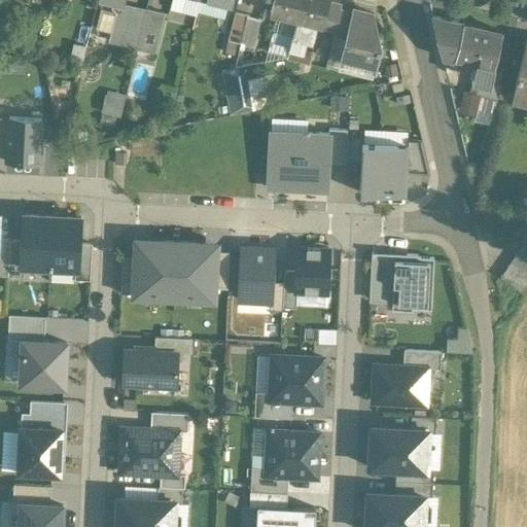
[(301,0),(275,0),(272,13),(277,14),(285,16),(296,20),(301,0)]
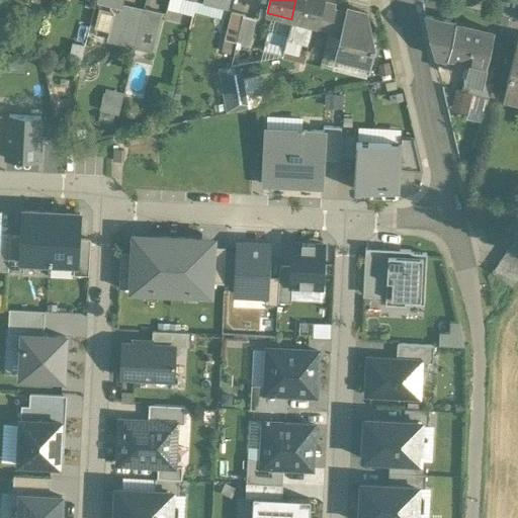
[(324,0),(295,0),(291,19),(308,23),(318,25),(323,2),(324,0)]
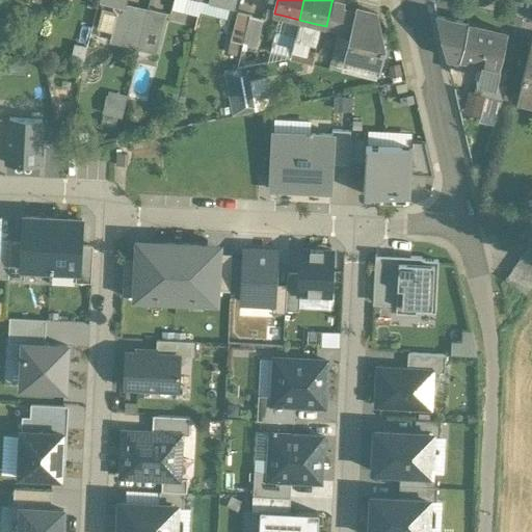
[(344,5),(331,2),(326,26),(338,29),(343,9),(344,5)]
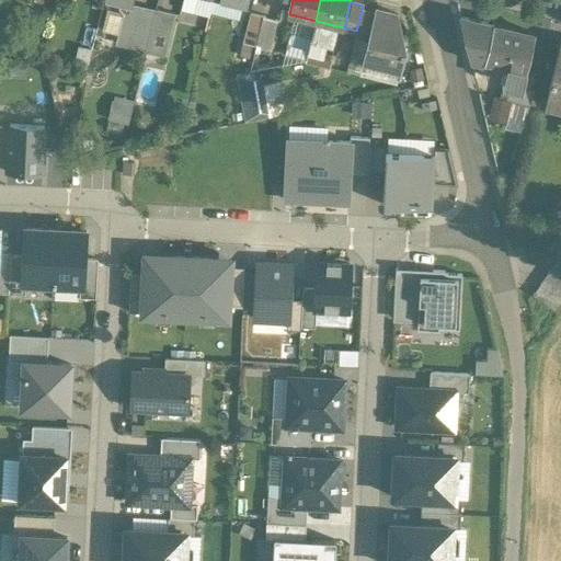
[(127,3),(125,3),(124,9),(117,33),(130,36),(128,47),(144,50),(147,39),(147,41),(155,10),(127,3)]
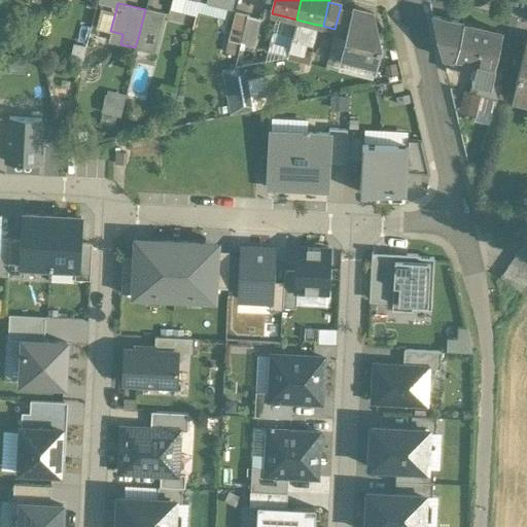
[(375,13),(353,8),(352,12),(346,36),(342,58),(378,66),(382,47),(378,46),(380,36),(375,13)]
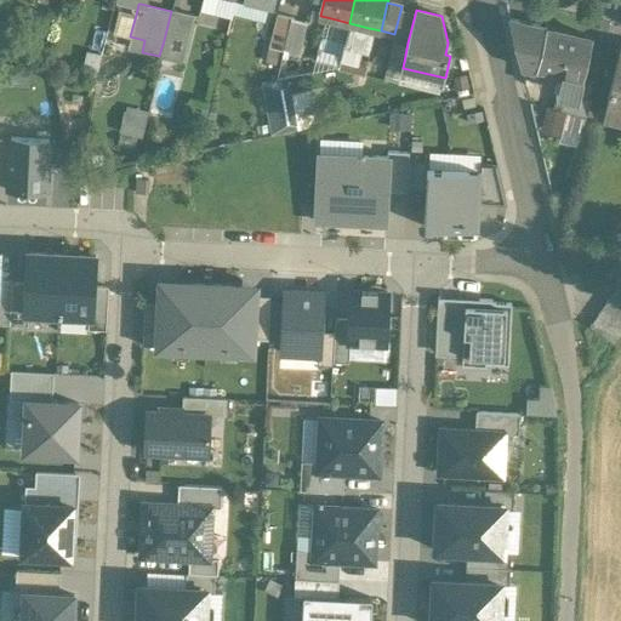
[(191,16),(171,11),(163,45),(182,49),(191,16)]
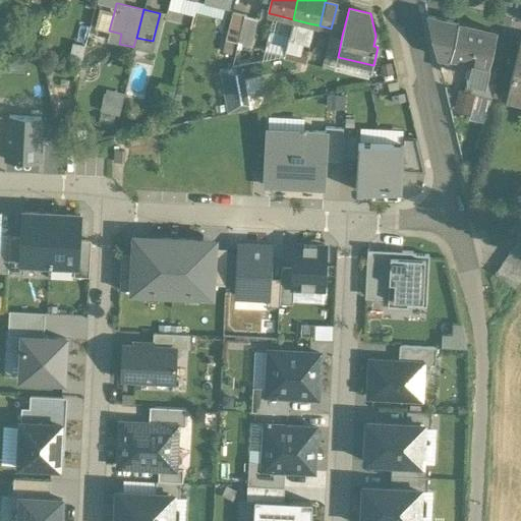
[(348,12),(336,9),(331,29),(330,33),(342,36),(348,12)]
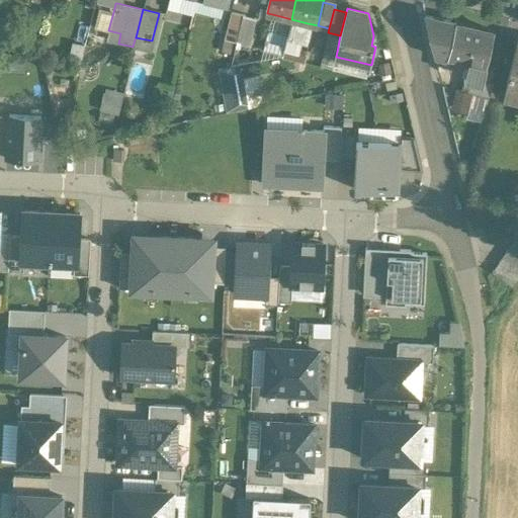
[(192,15),(184,13),(181,25),(189,27),(192,15)]
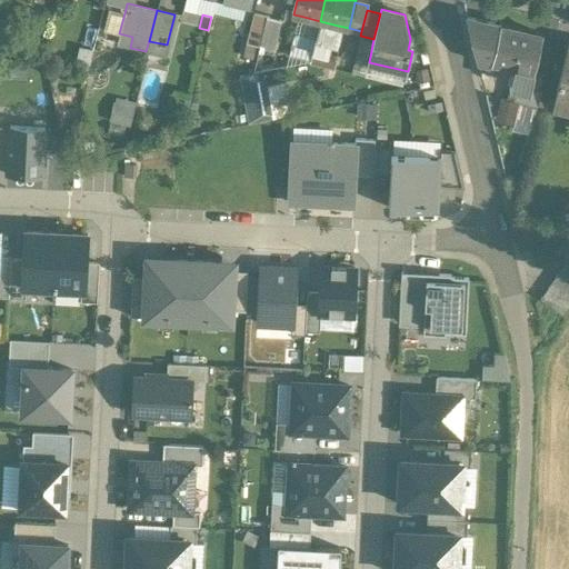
[(266,18),(253,15),(246,43),(258,47),(266,18)]
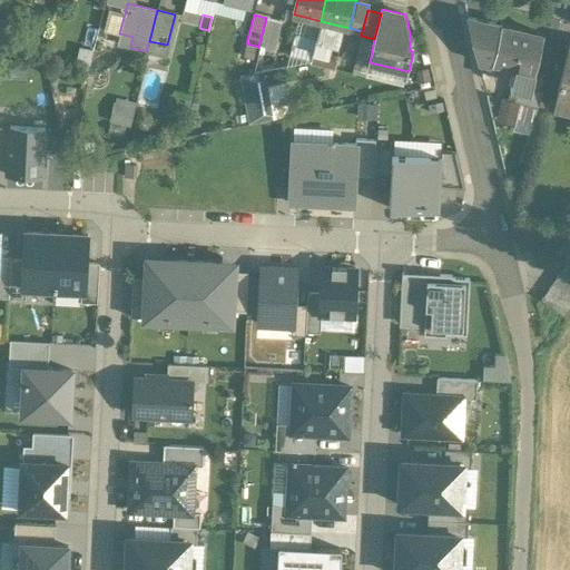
[(308,18),(300,16),(295,32),(304,35),(308,18)]
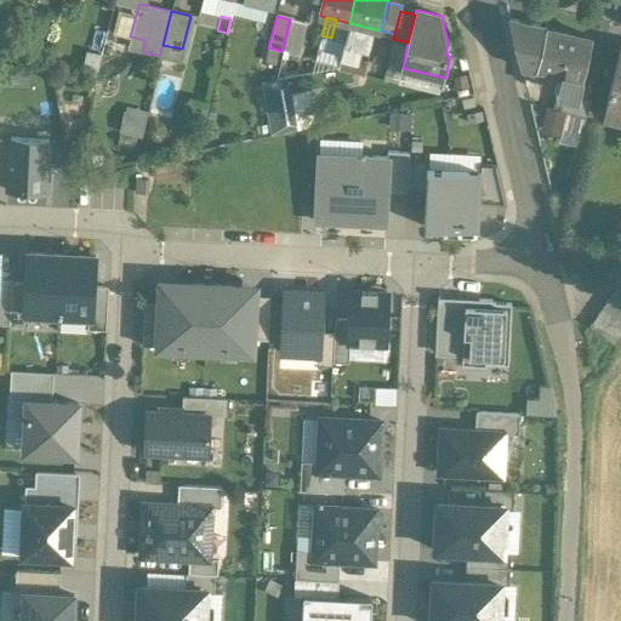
[(307,22),(291,18),(284,49),(300,52),(307,22)]
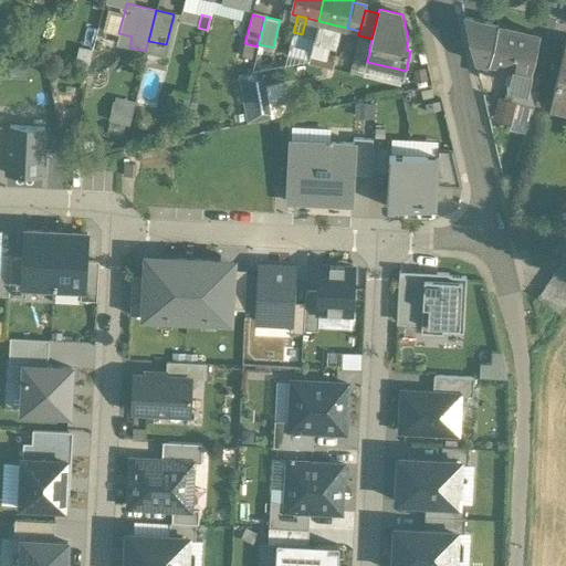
[(498,24),(464,17),(474,59),(489,62),(498,24)]
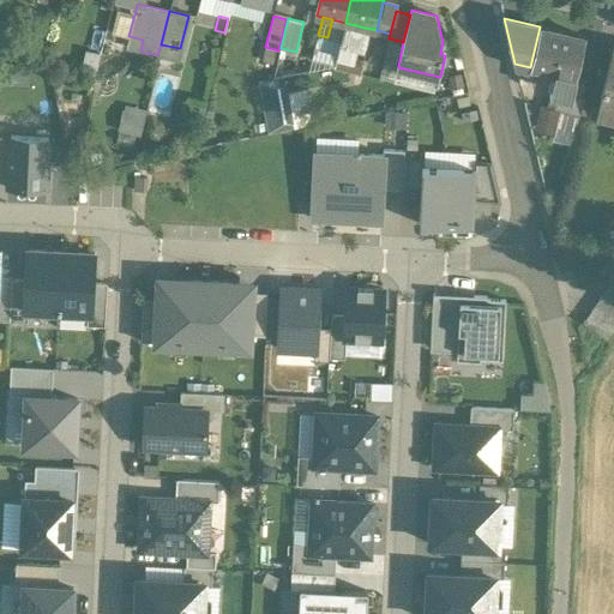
[(345,23),(332,19),(327,37),(341,41),(345,23)]
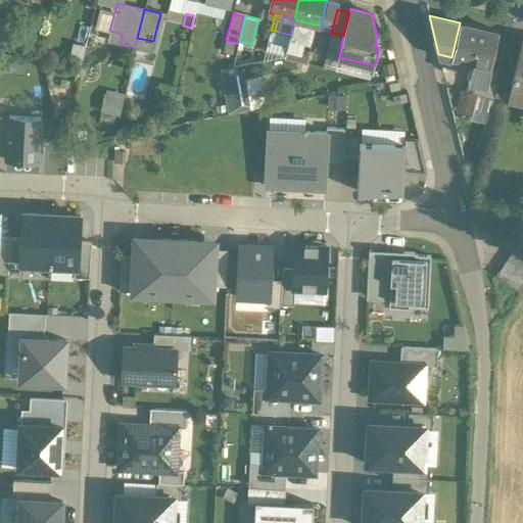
[(311,24),(294,19),(290,35),(306,38),(311,24)]
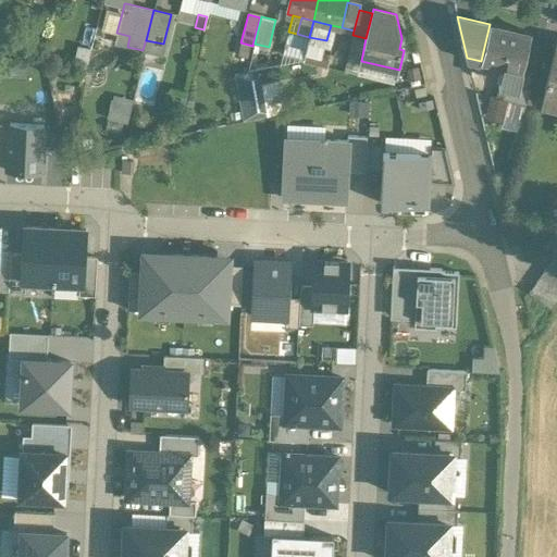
[(531,35),(490,24),(481,61),(505,66),(500,84),(519,88),(531,35)]
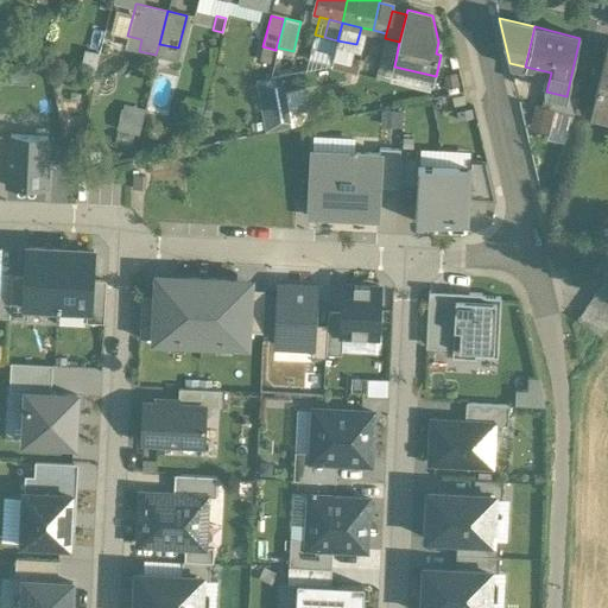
[(324,37),(315,35),(305,71),(331,67),(337,40),(324,37)]
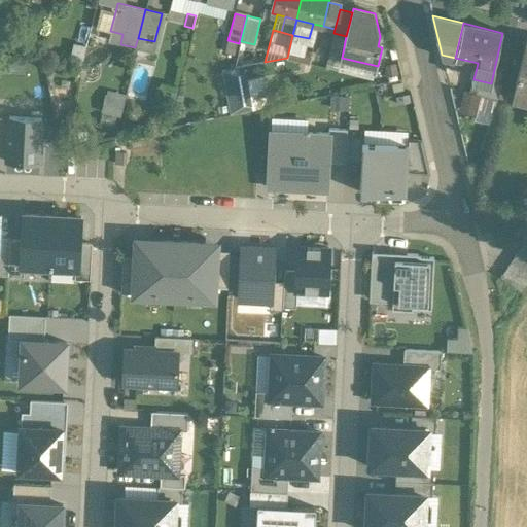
[(526,39),(513,95),(526,98),(526,39)]
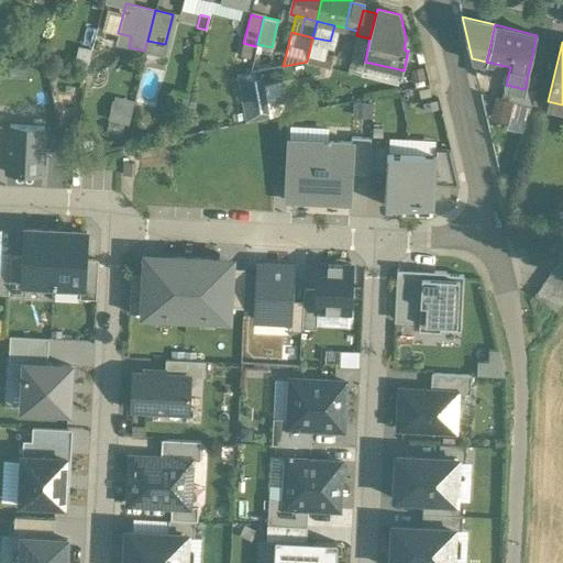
[(257,72),(236,76),(245,123),(265,119),(260,85),(257,72)]
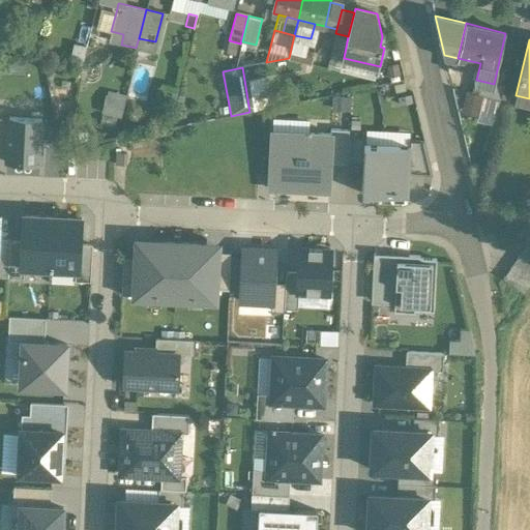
[(263,77),(244,80),(249,112),(262,110),(266,99),(263,77)]
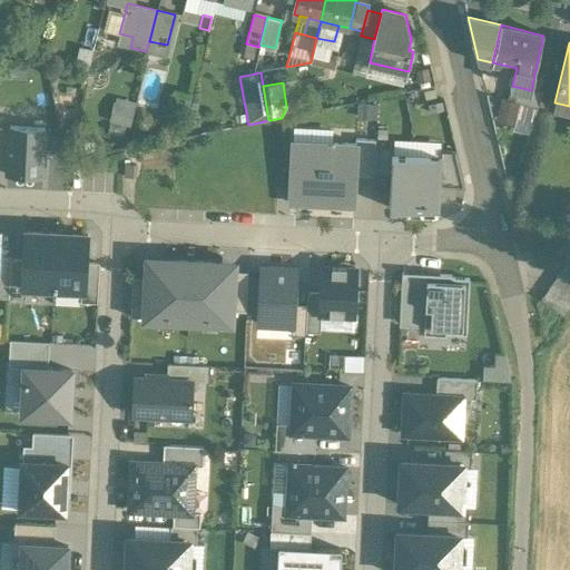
[(531,90),(512,86),(509,101),(518,104),(539,108),(542,92),(531,90)]
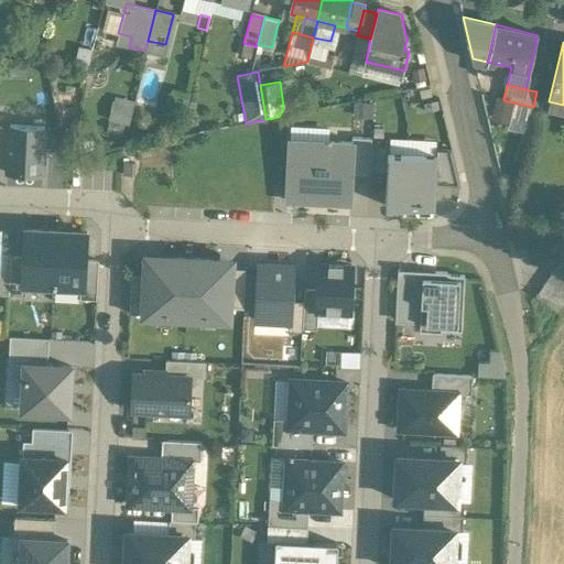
[(503,100),(498,99),(494,117),(509,120),(512,102),(503,100)]
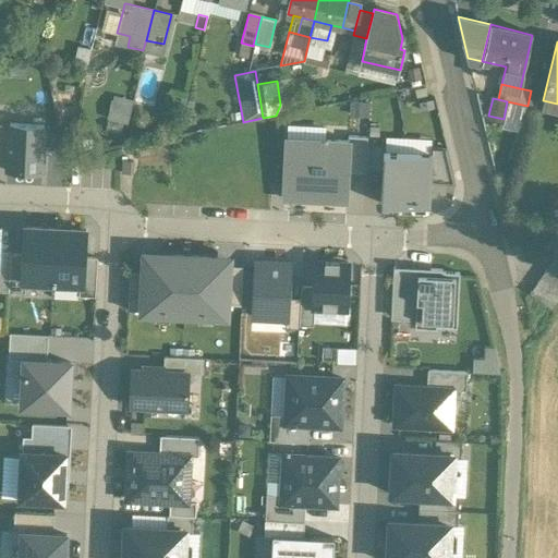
[(131,107),(111,102),(108,118),(128,122),(131,107)]
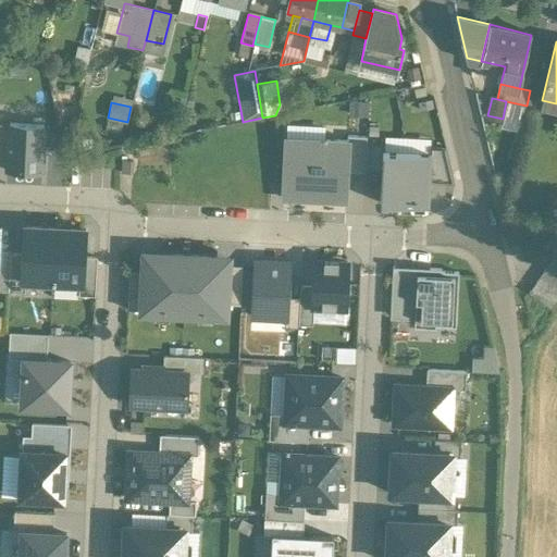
[(44,124),(9,123),(7,174),(42,175),(44,124)]
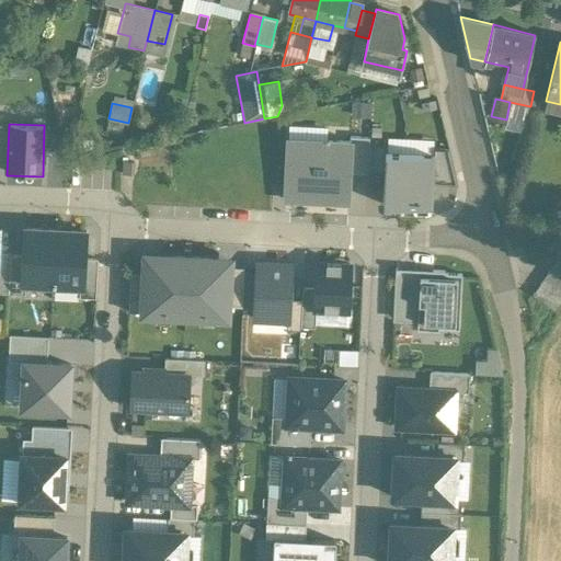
[(351,141),(350,174),(368,175),(368,173),(369,146),(369,139),(351,138),(351,141)]
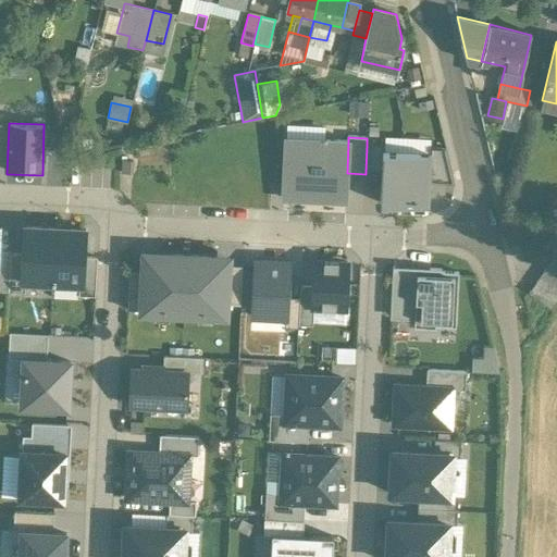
[(348,140),(284,138),(282,200),(346,202),(347,173),(348,140)]
